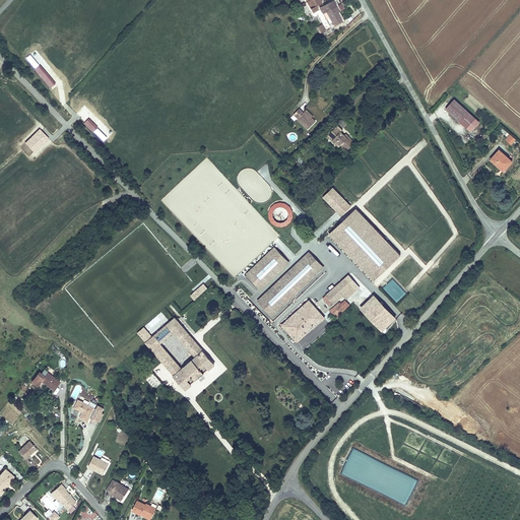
[(320,2),(319,0),(305,0),(311,11),(316,8),(315,5),(320,2)]
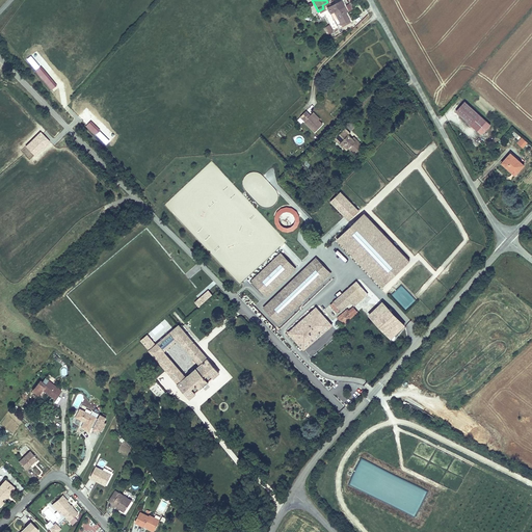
[(346,16),(341,5),(342,4),(340,0),(339,0),(325,7),(333,20),(336,18),(340,24),(348,20),(346,16)]
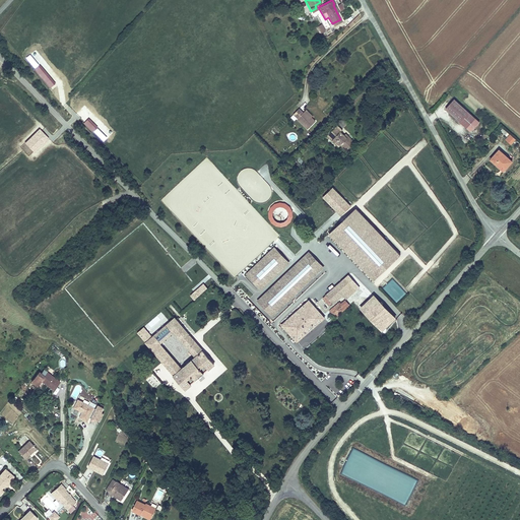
[(321,35),(326,31),(321,24),(316,27),(321,35)]
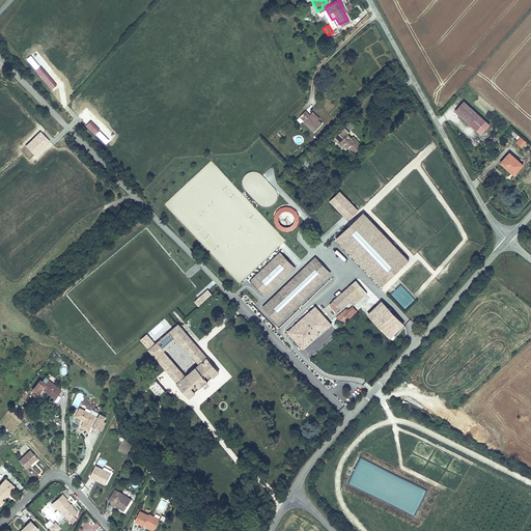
[(57,85),(40,66),(35,71),(52,90),(57,85)]
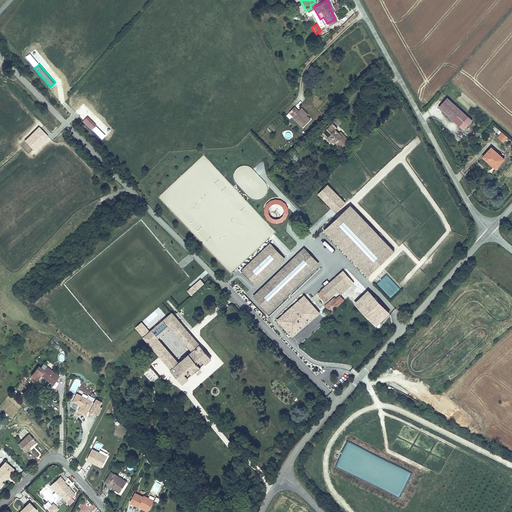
[(439,109),(453,121),(462,112),(448,99),(439,109)]
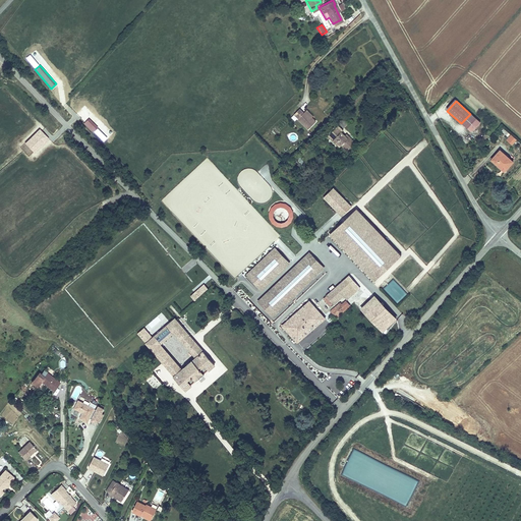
[(314,122),(310,118),(304,113),(303,114),(298,110),(293,115),(298,120),(297,121),(307,130),(314,122)]
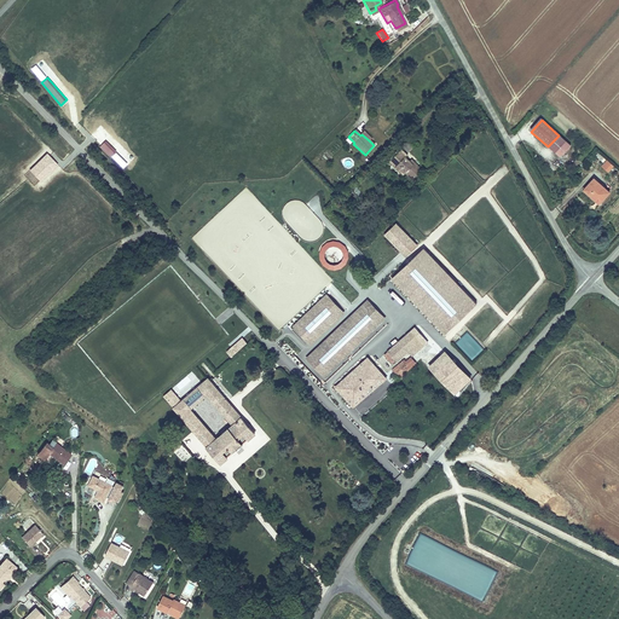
[(559,136),(548,146),(554,152),(565,140),(559,136)]
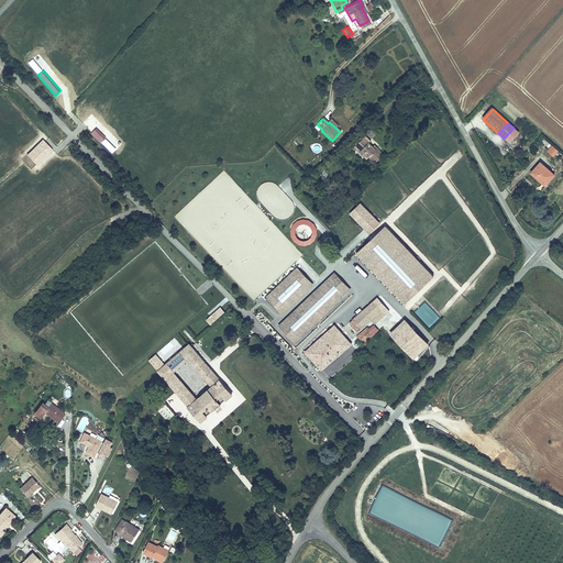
[(106,138),(96,128),(91,133),(100,143),(106,138)]
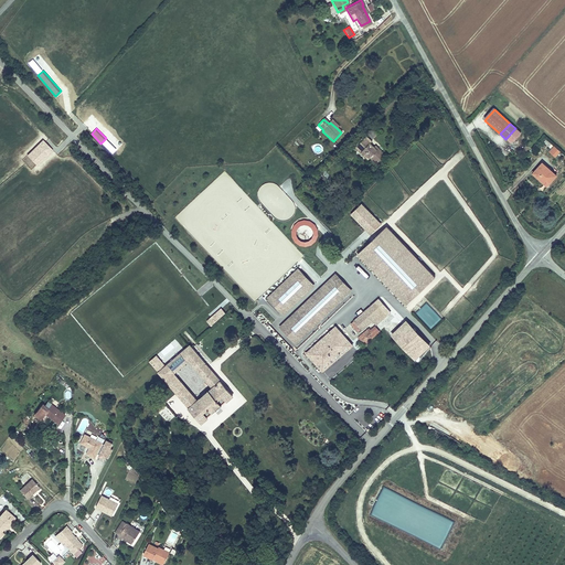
[(505,139),(508,141),(518,130),(515,128),(505,139)]
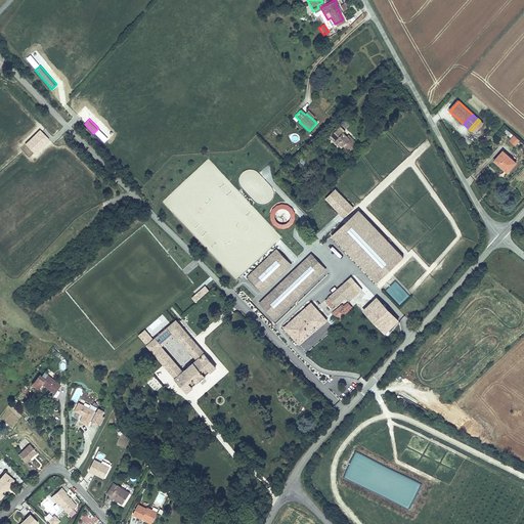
[(349,140),(343,134),(345,132),(339,127),(330,137),(342,148),(343,147),(349,153),(357,144),(351,138),(349,140)]
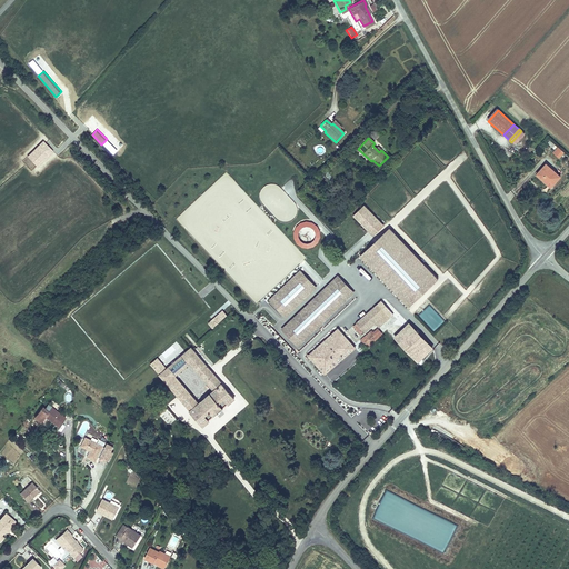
[(55,152),(43,141),(27,157),(38,168),(55,152)]
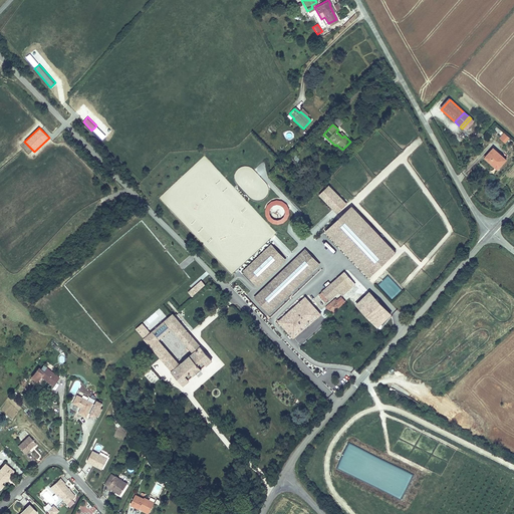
[(505,142),(509,138),(504,134),(501,138),(505,142)]
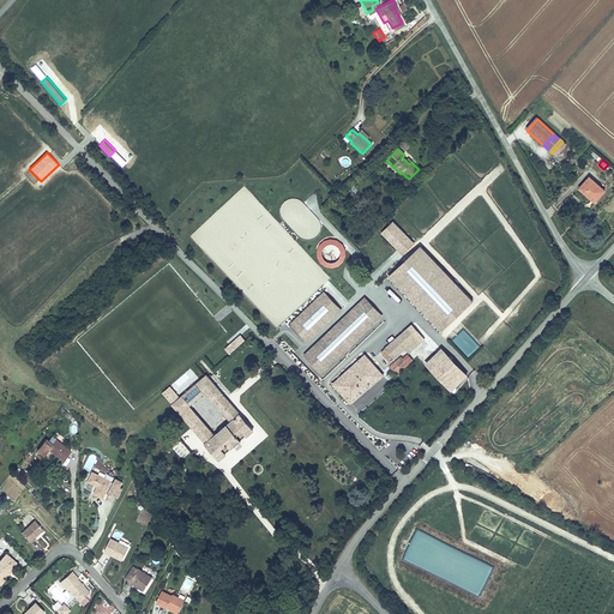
[(594,203),(603,192),(589,179),(579,190),(594,203)]
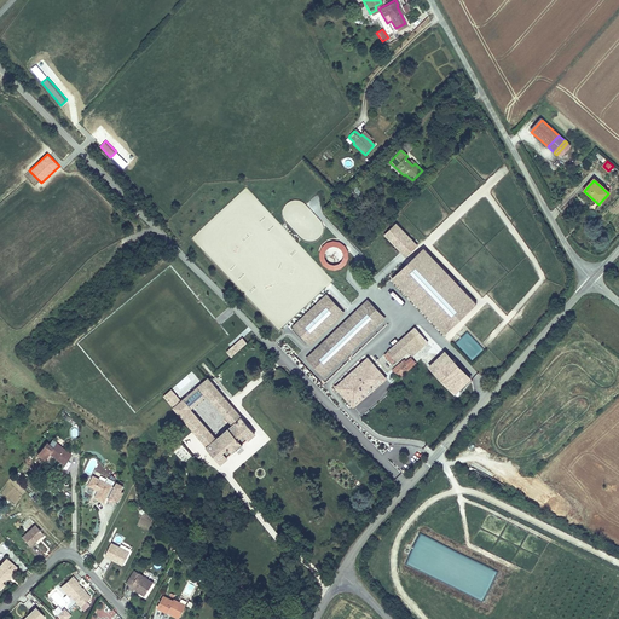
[(417,246),(397,223),(383,235),(405,256),(417,246)]
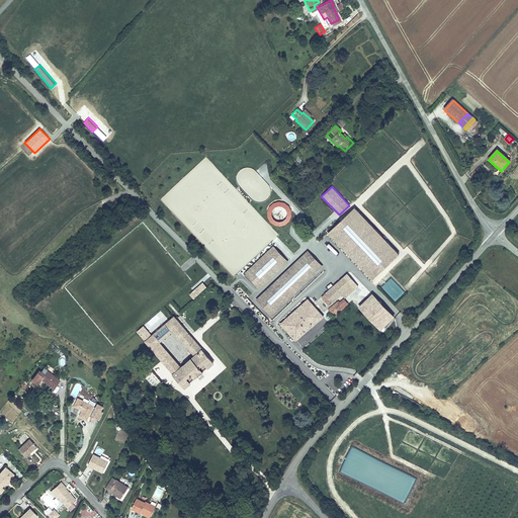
[(285,225),(289,222),(291,217),(291,210),(288,205),(284,202),(279,201),(273,203),(269,207),(267,212),(268,218),(270,223),(275,226),(280,227),(285,225)]
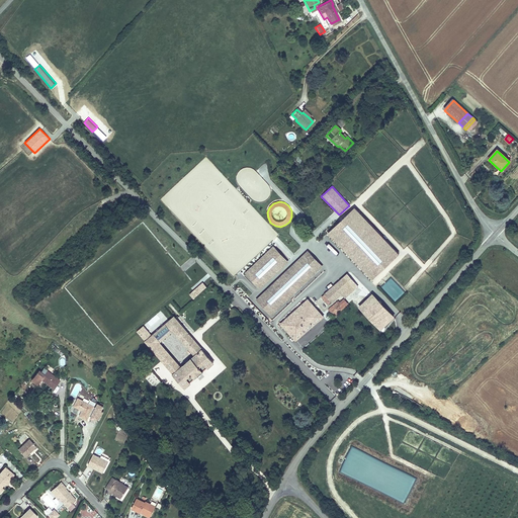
[(400,252),(355,206),(327,234),(371,279),(400,252)]
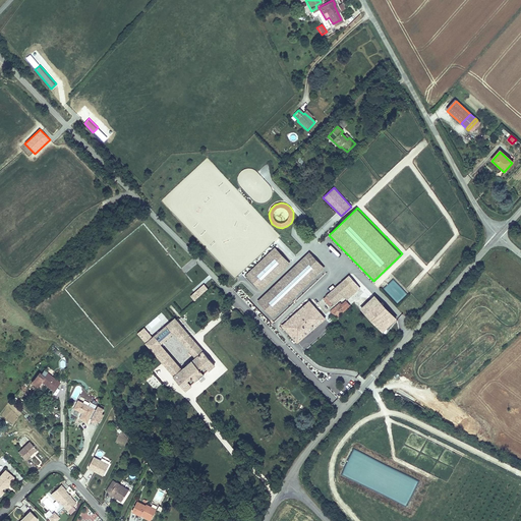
[(262,290),(289,263),(274,247),(246,275),(262,290)]
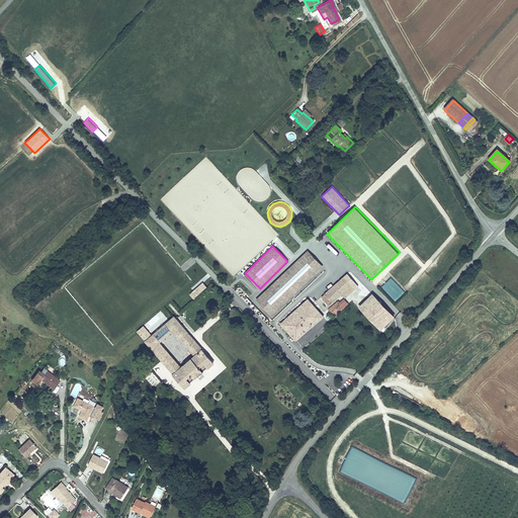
[(256,299),(270,315),(323,266),(309,251),(256,299)]
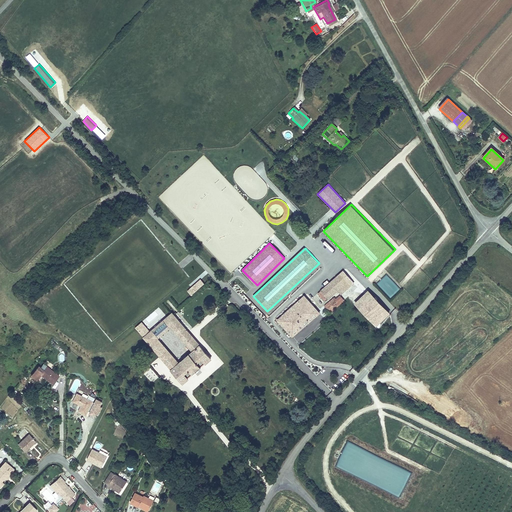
[(328,300),(338,292),(341,295),(354,283),(343,271),(320,291),(320,292),(317,294),(324,302),(327,300),(328,300)]
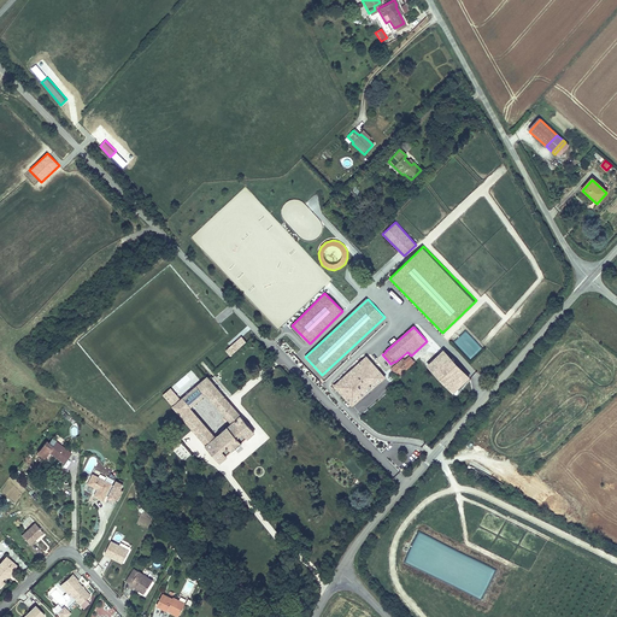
[(471,360),(483,348),(465,329),(453,341),(471,360)]
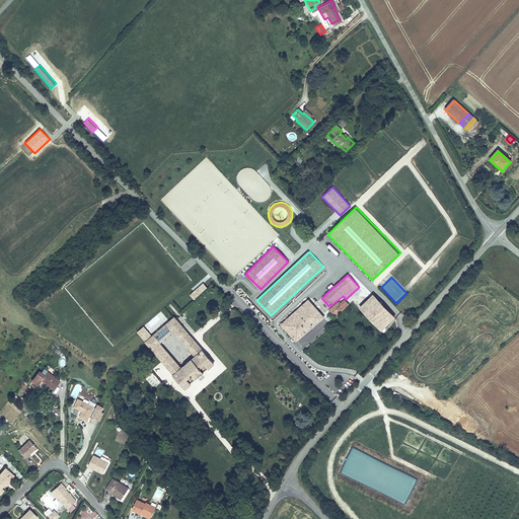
[(207,288),(203,283),(190,295),(194,299),(207,288)]
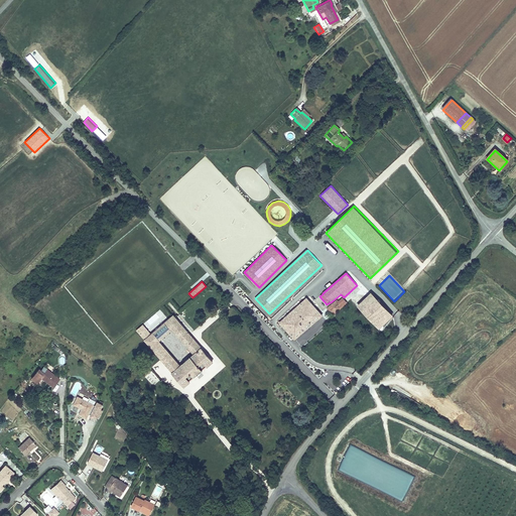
[(393,314),(371,292),(357,306),(379,329),(393,314)]
